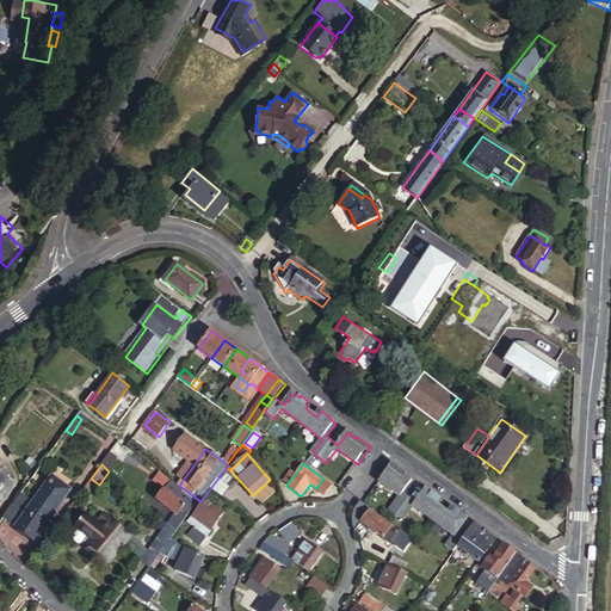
[(179,475),(184,479),(191,469),(186,466),(179,475)]
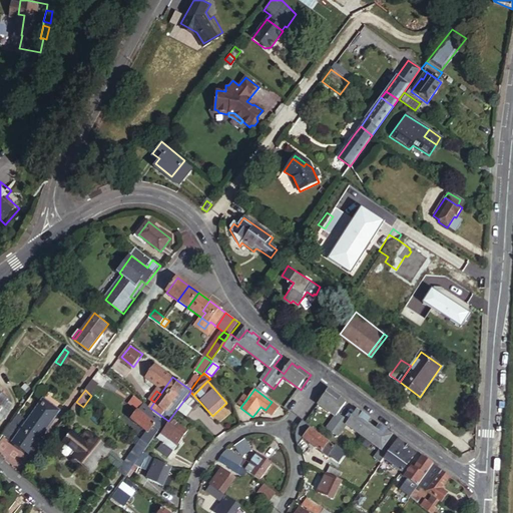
[(345,400),(332,391),(328,396),(321,406),(339,419),(330,430),(342,439),(350,427),(380,449),(374,458),(381,463),(384,459),(389,452),(383,447),(391,436),(385,432),(387,431),(379,425),(375,431),(369,426),(373,421),(366,416),(365,417),(360,413),(352,424),(341,416),(349,406),(344,401),(345,400)]
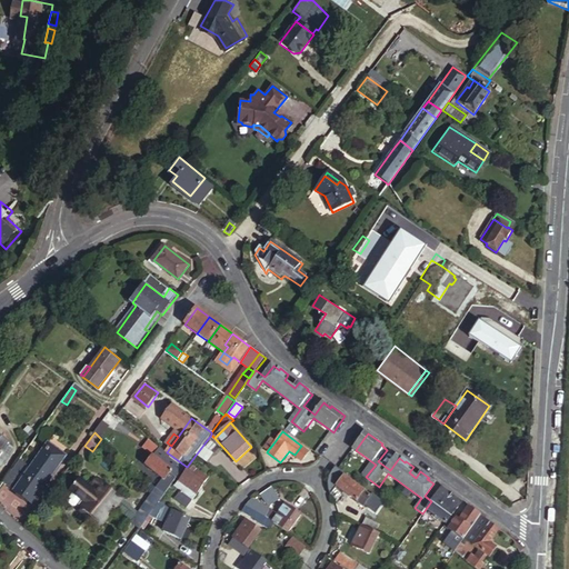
[(0,448),(5,452),(0,458),(0,466),(1,468),(9,457),(13,448),(10,446),(12,442),(3,437),(1,439),(0,437),(0,439),(1,440),(0,440),(0,448)]
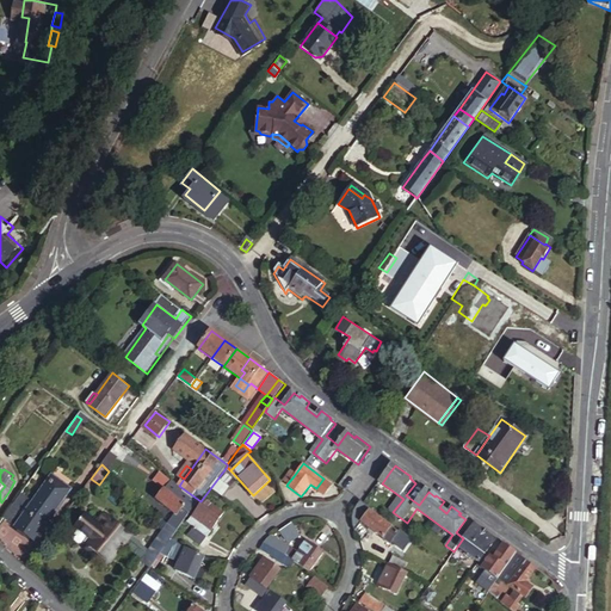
[(173,508),(179,513),(191,497),(159,473),(154,479),(166,488),(159,498),(167,504),(173,508)]
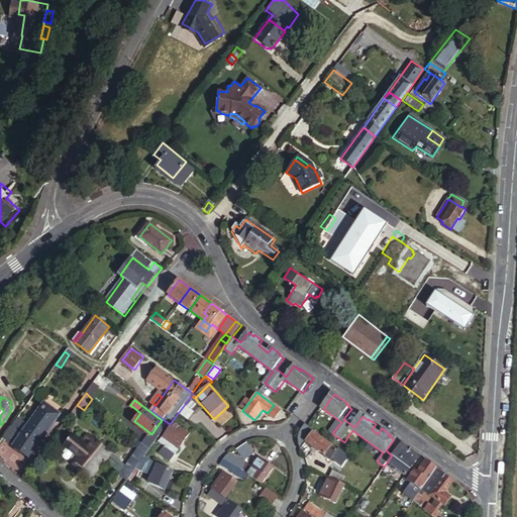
[(243,409),(248,403),(244,400),(240,406),(243,409)]
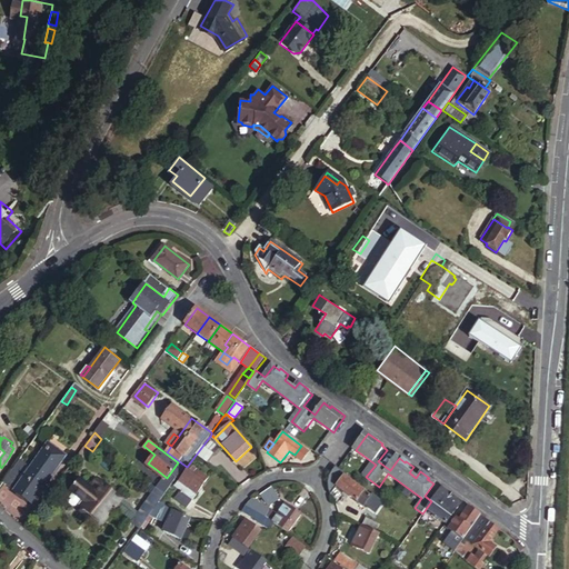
[(20,459),(3,482),(16,491),(30,470),(42,479),(57,460),(61,463),(67,456),(58,449),(56,452),(47,446),(31,467),(20,459)]
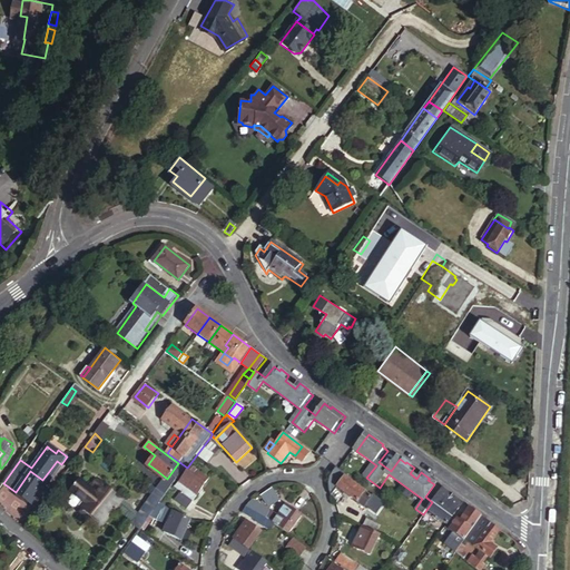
[(204,446),(197,454),(208,464),(215,455),(204,446)]
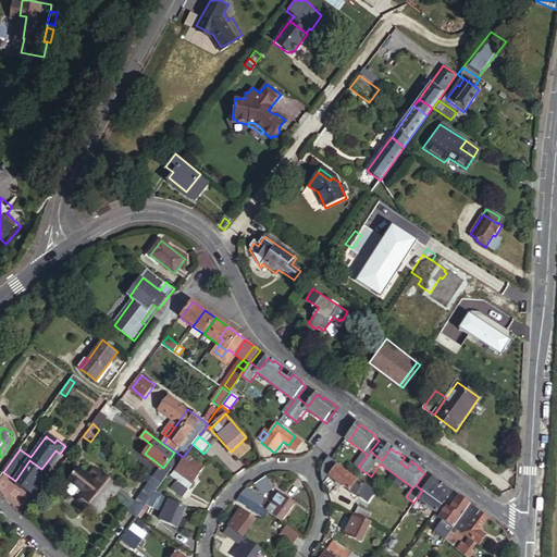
[(301,441),(295,436),(288,445),(296,450),(301,441)]
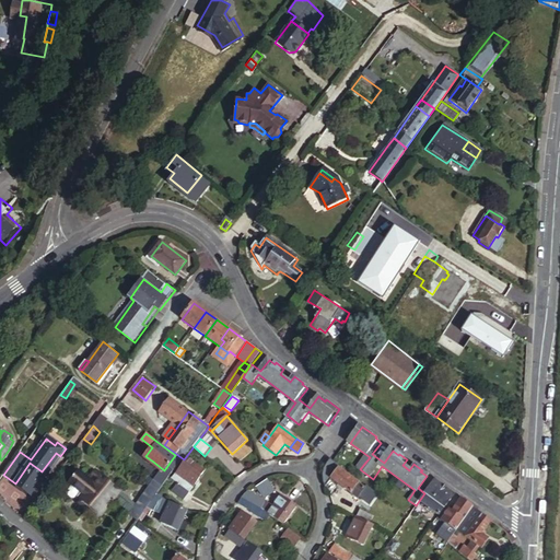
[(42,471),(46,475),(60,456),(56,453),(42,471)]
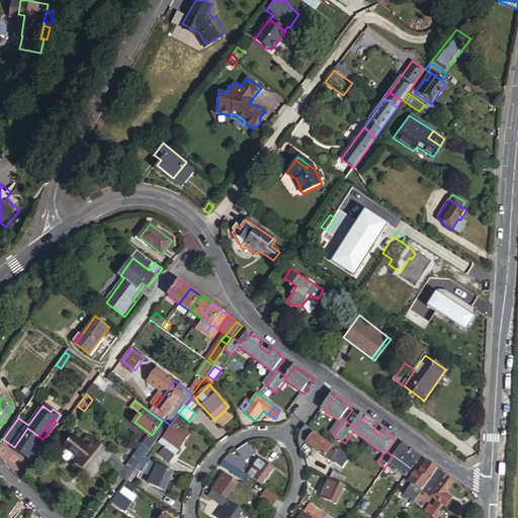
[(171,461),(189,435),(173,425),(161,444),(165,447),(160,454),(171,461)]
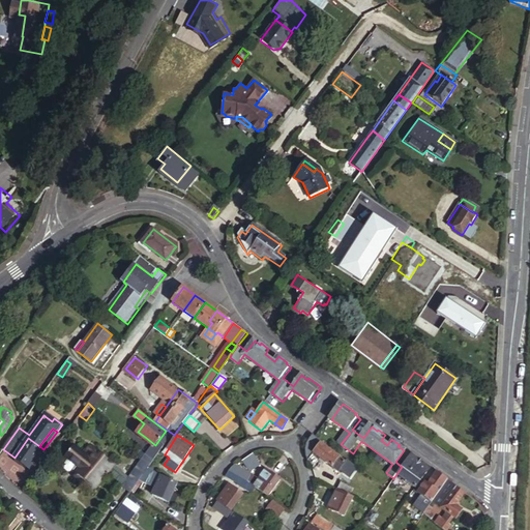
[(351,472),(354,468),(321,443),(311,436),(310,437),(308,441),(307,443),(307,447),(307,451),(310,459),(315,452),(340,471),(343,466),(351,472)]
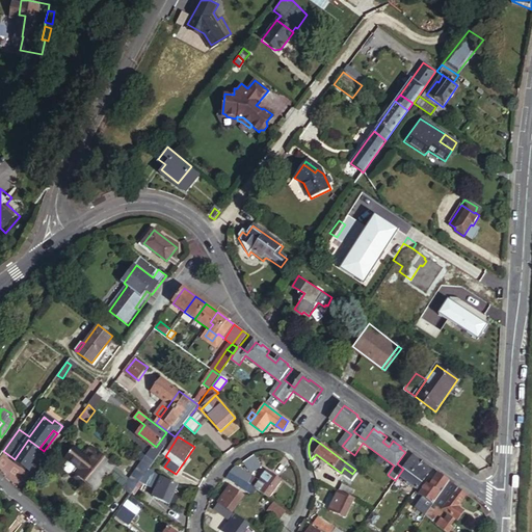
[(142,444),(148,448),(151,443),(145,439),(142,444)]
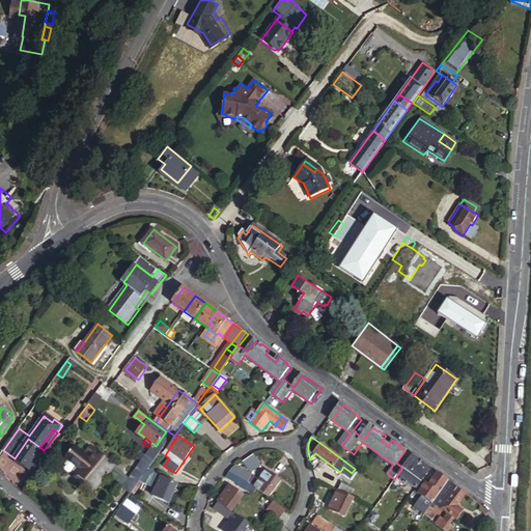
[(28,439),(15,458),(30,470),(44,450),(39,447),(28,439)]
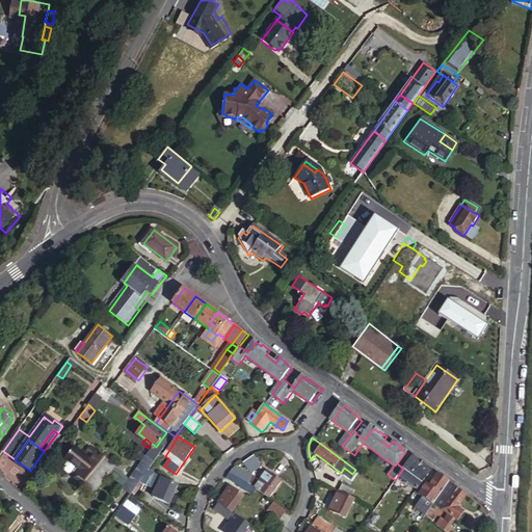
[(148,448),(143,454),(149,457),(156,447),(151,443),(148,448)]
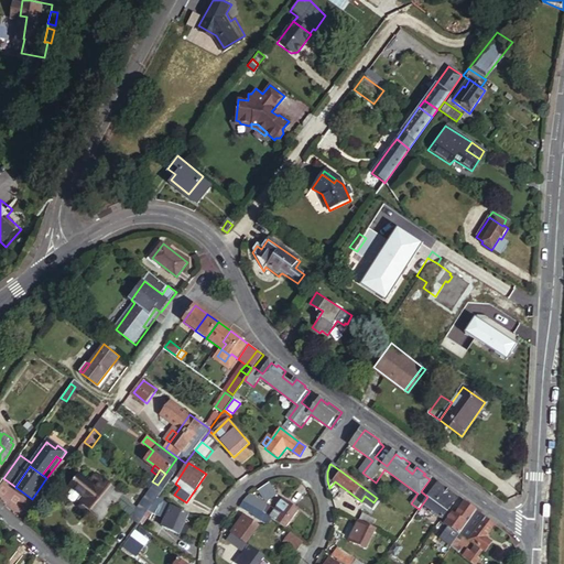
[(140,508),(114,487),(101,478),(96,474),(89,483),(80,476),(73,486),(76,488),(69,497),(71,499),(75,502),(77,502),(78,500),(84,505),(82,508),(99,521),(101,518),(104,519),(115,503),(133,517),(132,518),(141,524),(155,505),(160,498),(165,490),(158,485),(152,481),(148,488),(152,490),(140,508)]
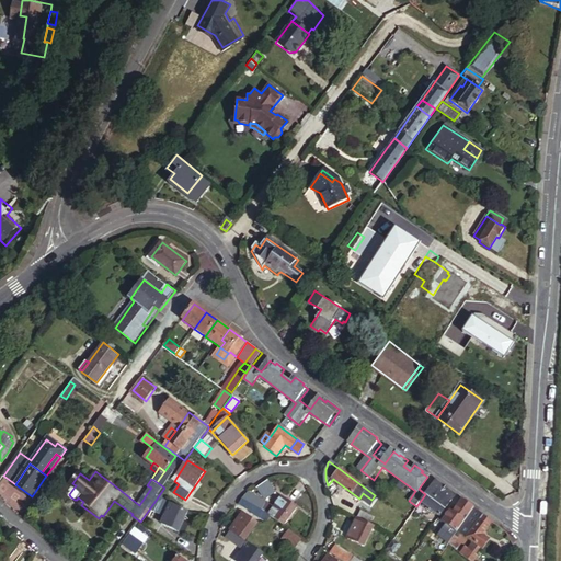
[(278,490),(272,479),(260,484),(271,501),(278,490)]
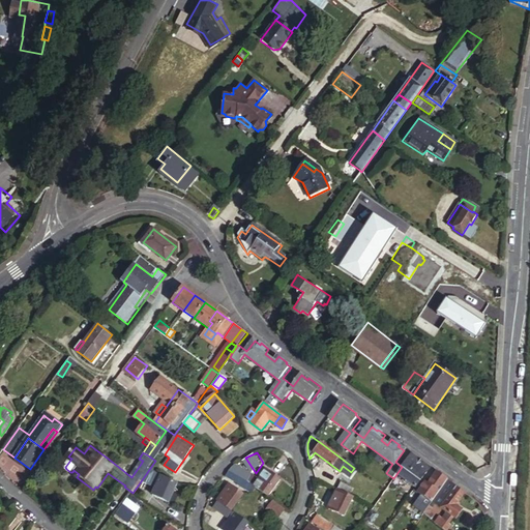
[(431,468),(411,453),(402,467),(396,474),(415,489),(431,468)]
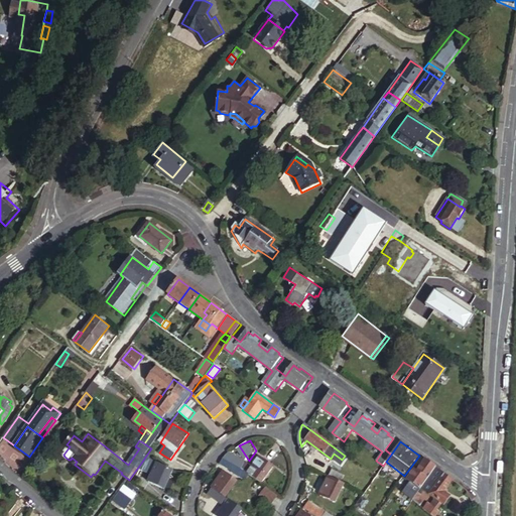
[(228,455),(224,458),(247,474),(255,480),(261,484),(273,466),(261,457),(253,467),(232,452),(228,455)]
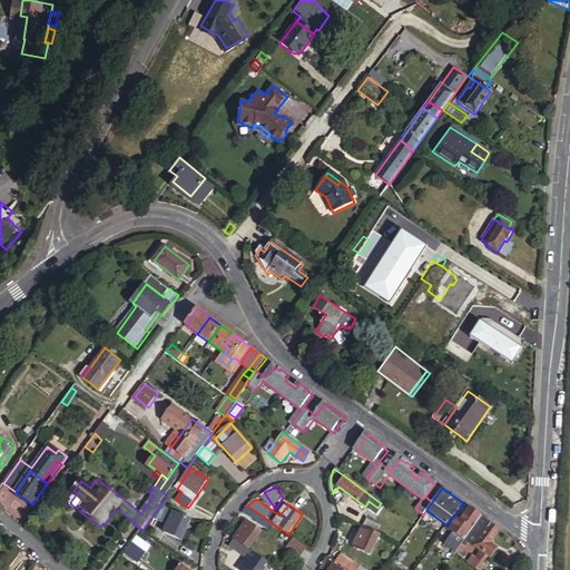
[(161,503),(157,510),(170,519),(164,530),(179,539),(189,519),(173,510),(161,503)]
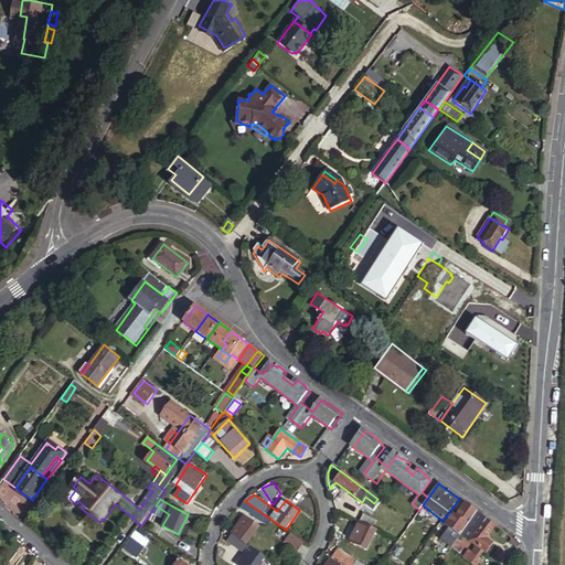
[(270,519),(245,501),(241,505),(253,514),(252,515),(266,526),(270,519)]
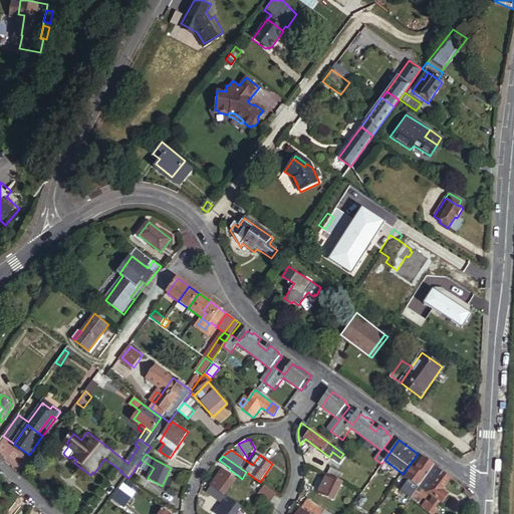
[(434,467),(423,458),(415,469),(413,467),(405,477),(419,487),(434,467)]
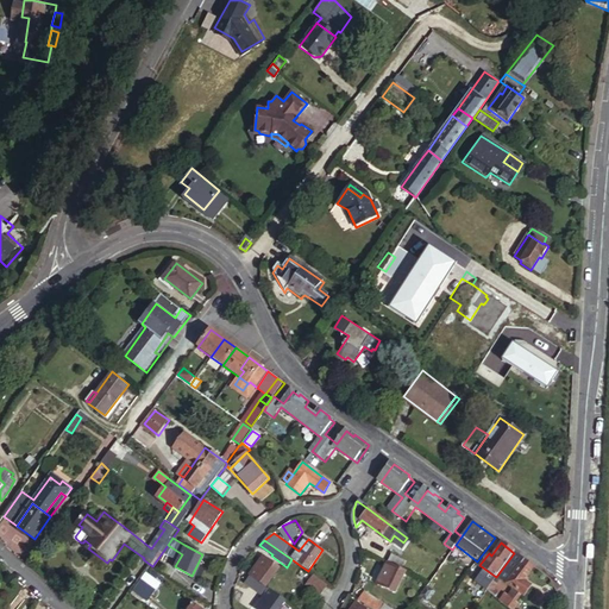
[(514,553),(496,577),(487,590),(509,608),(510,608),(516,602),(521,595),(525,597),(532,586),(525,581),(534,567),(514,553)]
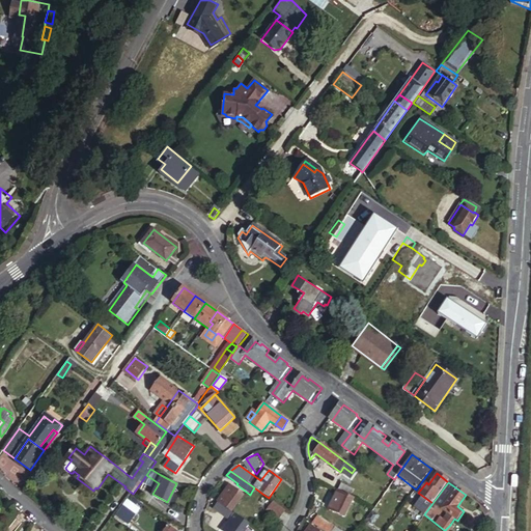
[(341,483),(338,491),(351,497),(354,490),(341,483)]
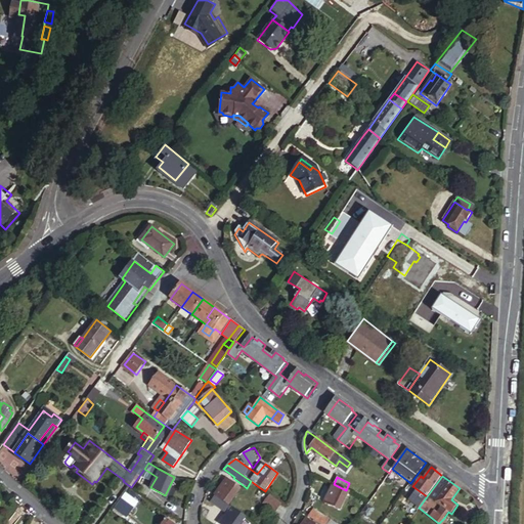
[(226,480),(215,496),(228,506),(239,490),(226,480)]
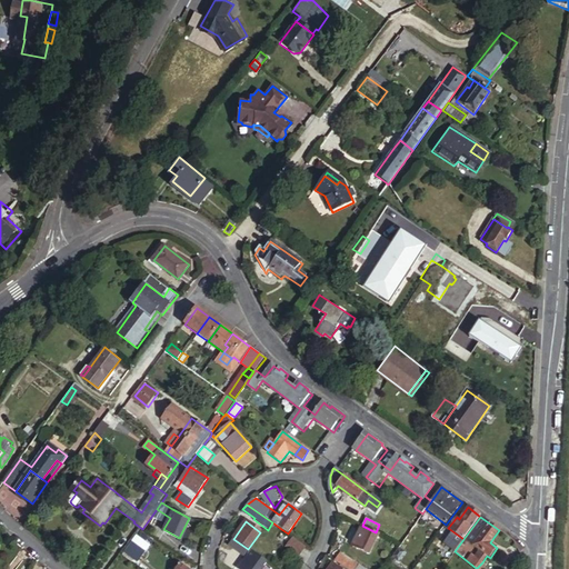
[(376,532),(362,526),(352,545),(369,552),(379,533),(376,532)]
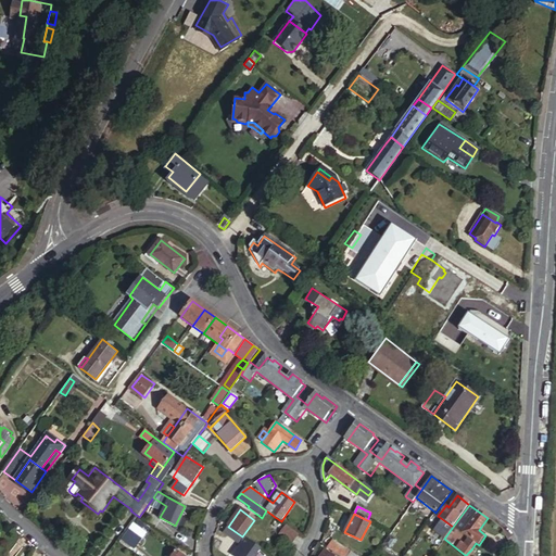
[(129,530),(142,540),(147,533),(134,523),(129,530)]
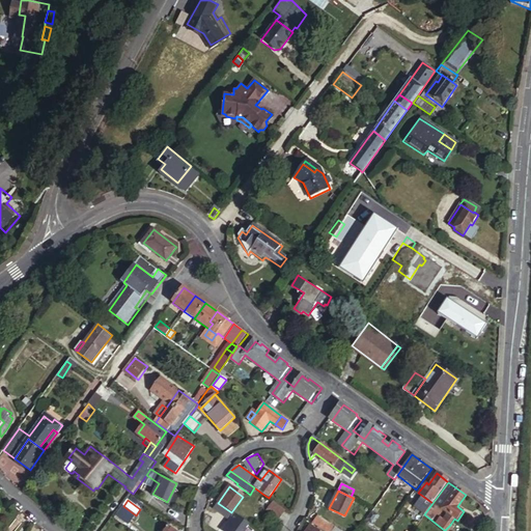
[(245,530),(249,525),(231,512),(218,503),(214,509),(225,518),(224,521),(228,524),(224,530),(245,530)]
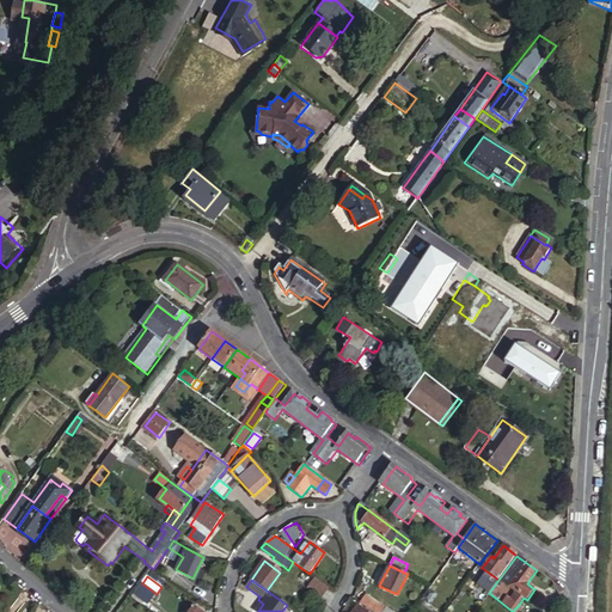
[(322,599),(328,591),(313,581),(307,589),(322,599)]
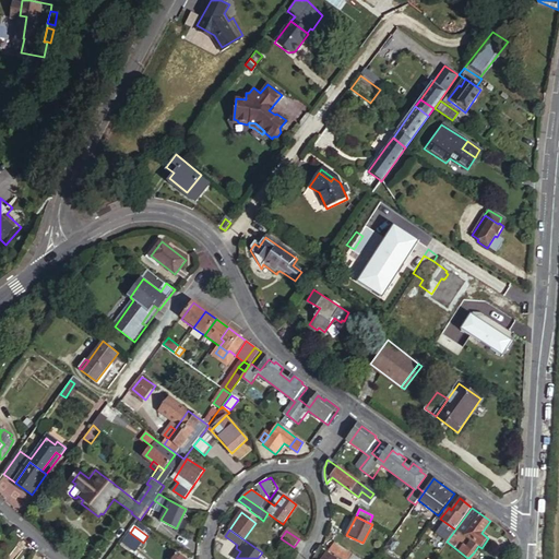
[(130,533),(122,543),(135,552),(143,543),(130,533)]
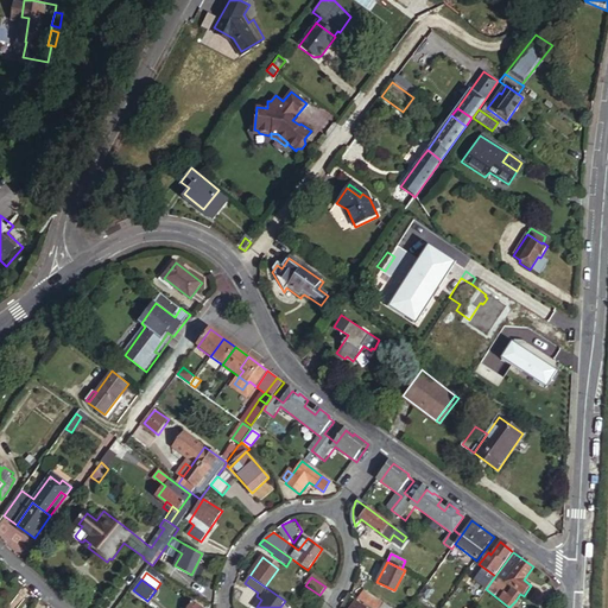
[(432,589),(425,584),(416,596),(430,607),(438,607),(426,597),(432,589)]
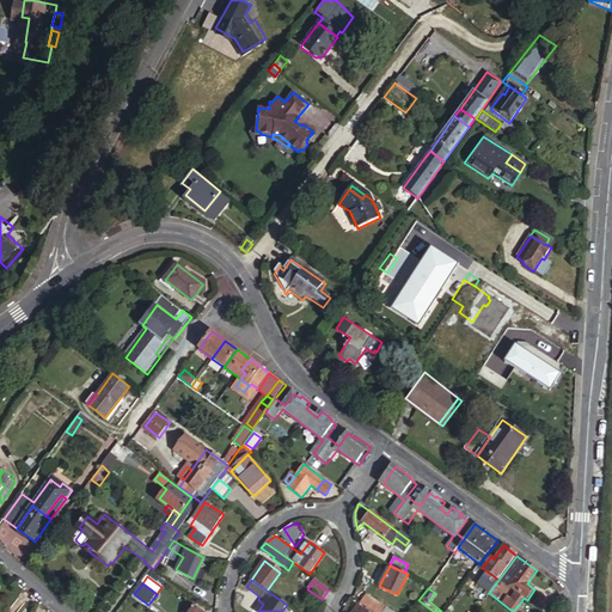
[(366,595),(361,603),(366,606),(367,607),(374,611),(375,611),(380,606),(366,595)]
